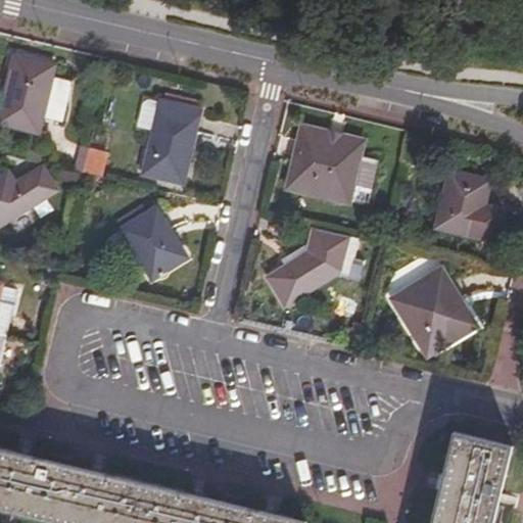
[(43,117),(52,77),(55,61),(10,51),(0,94),(0,123),(39,132),(43,117)]
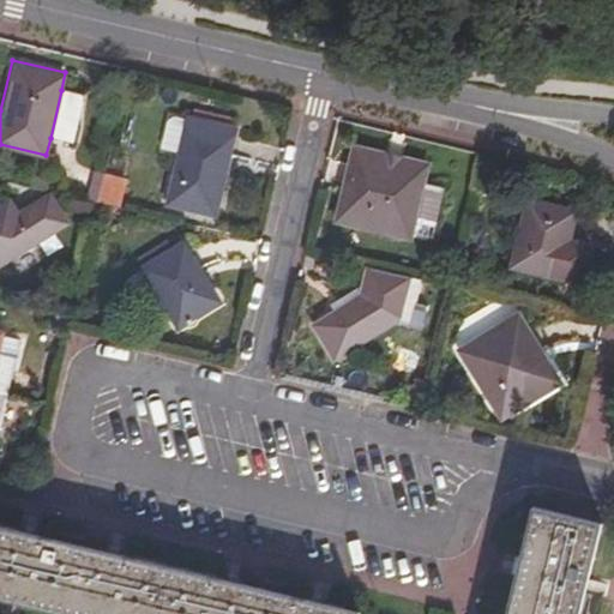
[(83,95),(61,90),(50,138),(72,143),(83,95)]
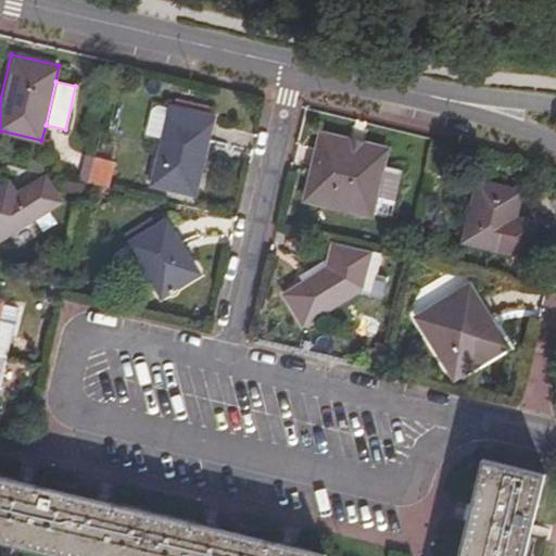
[(196,197),(215,113),(165,101),(164,106),(159,105),(150,108),(144,133),(156,136),(144,185),(196,197)]
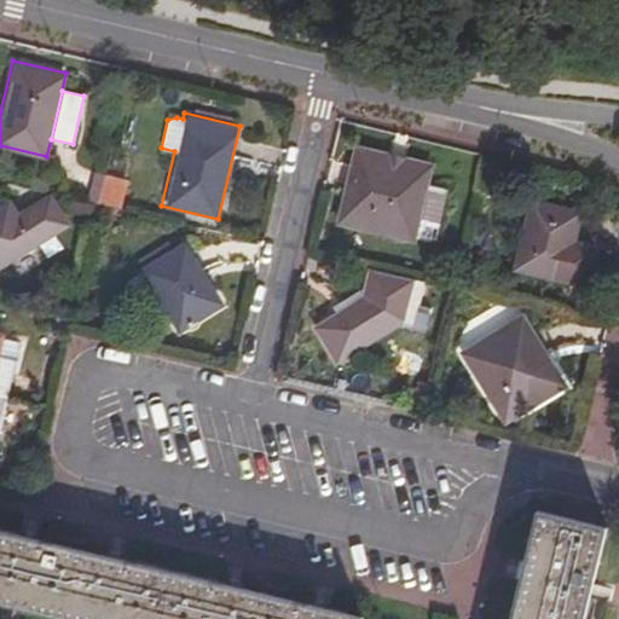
[(351,142),(331,224),(412,243),(415,233),(433,238),(445,189),(427,184),(433,161),(351,142)]
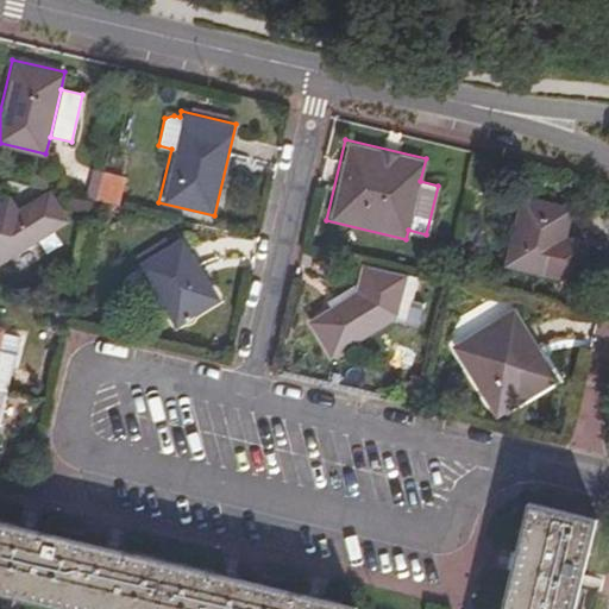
[(0,200),(0,263),(68,224),(48,187),(14,207),(7,196),(0,200)]
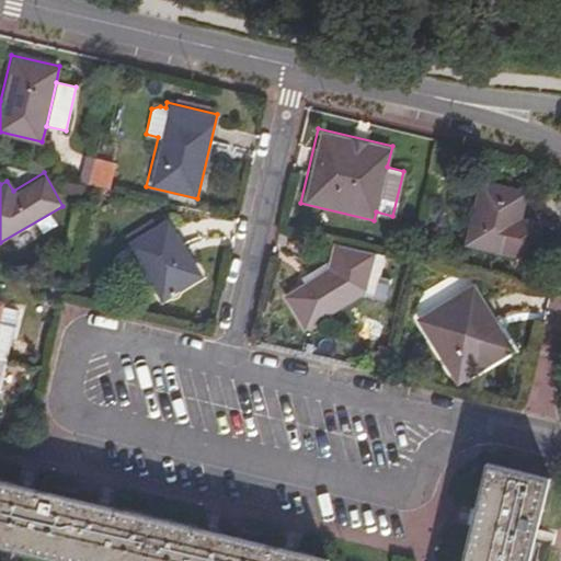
[(529,190),(478,179),(464,243),(534,259),(541,224),(523,219),(529,190)]
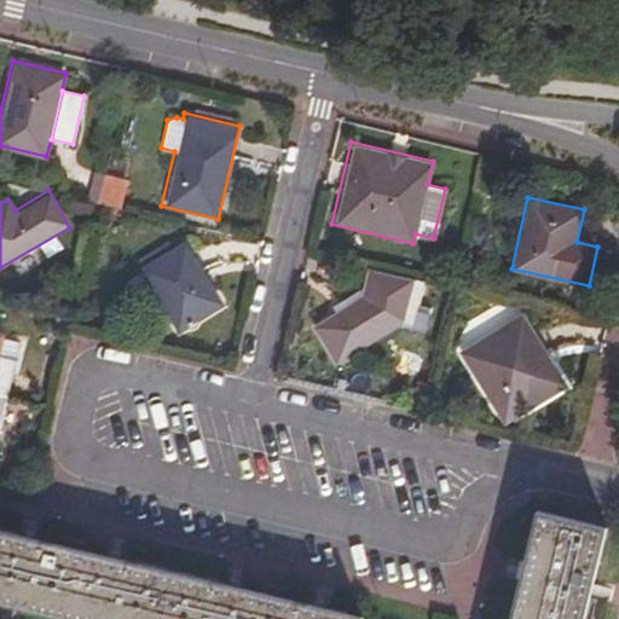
[(173,331),(220,304),(181,241),(134,268),(173,331)]
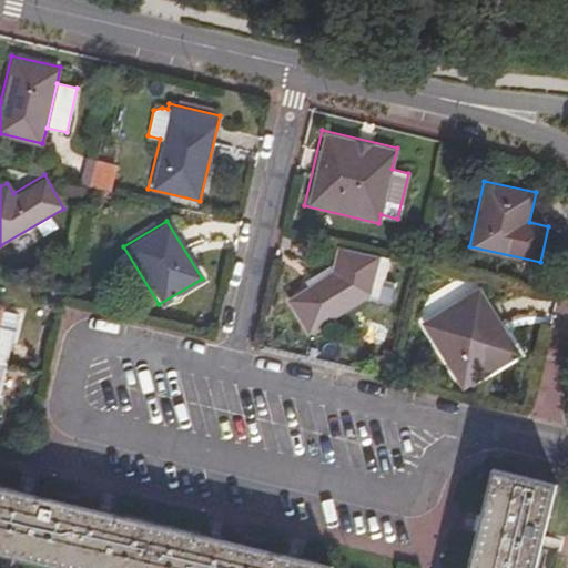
[(334,244),(330,271),(283,300),(305,334),(366,295),(388,304),(394,283),(381,279),(387,257),(377,255),(334,244)]
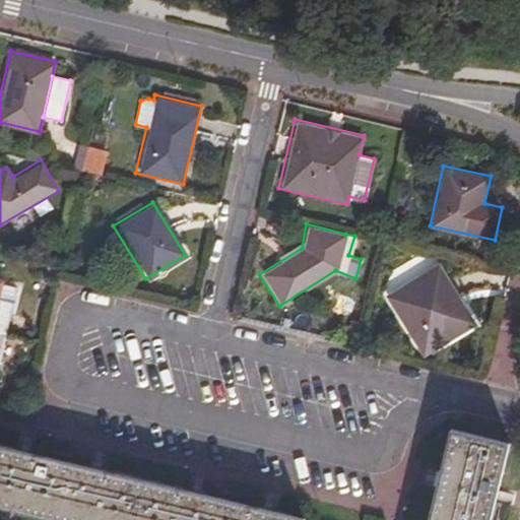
[(383,296),(421,356),(475,323),(437,261),(383,296)]
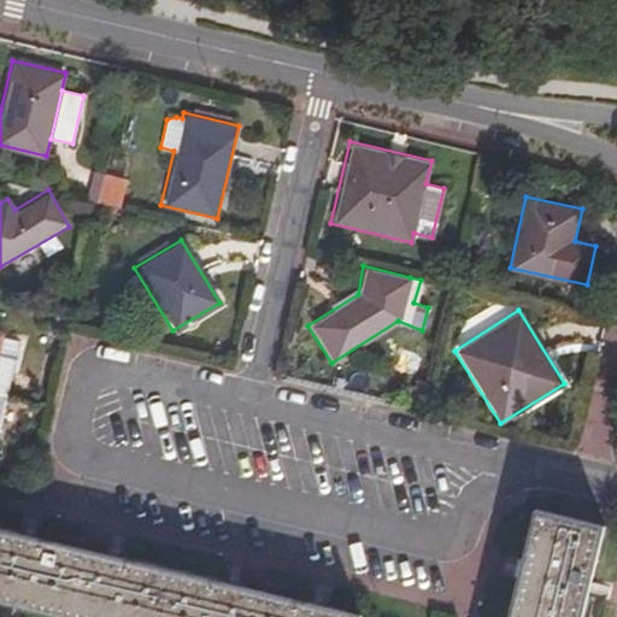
[(0,356),(0,345),(4,330),(0,329),(0,391),(7,393),(13,359),(0,356)]
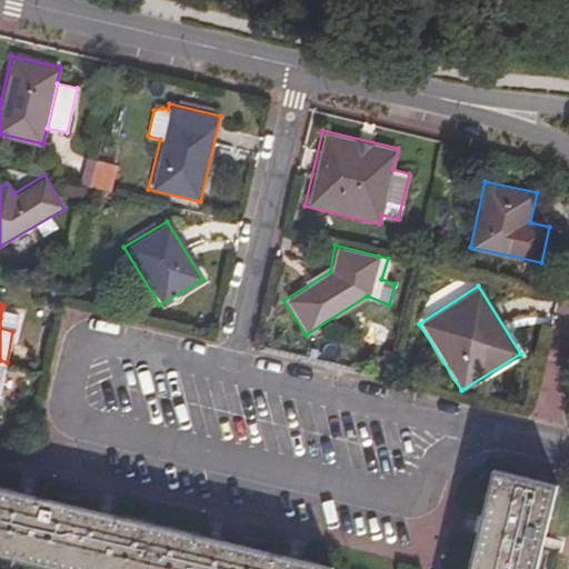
[(506,477),(486,568),(548,568),(566,489),(506,477)]
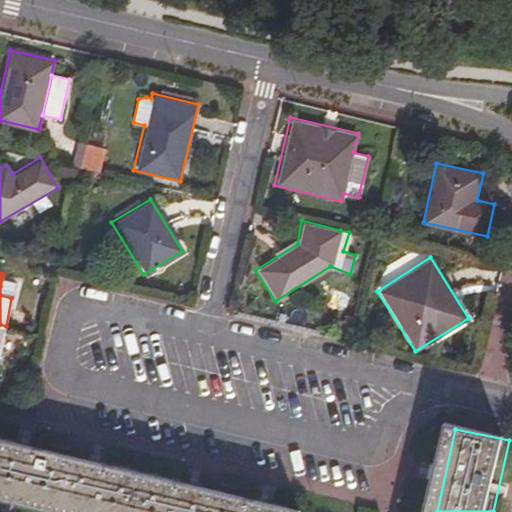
[(279,511),(0,445),(0,500),(50,511),(279,511)]
